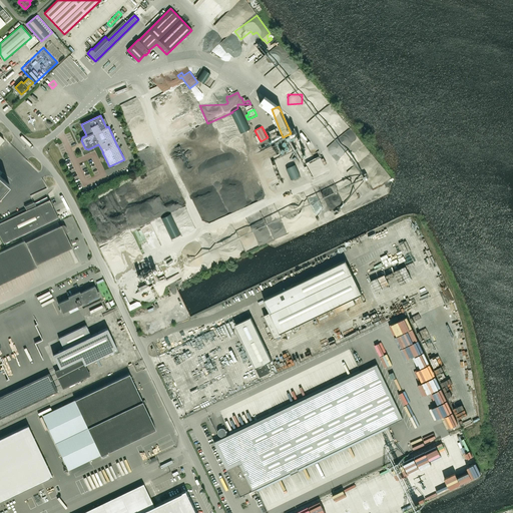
[(296,167),(288,170),(292,181),(300,178),(296,167)]
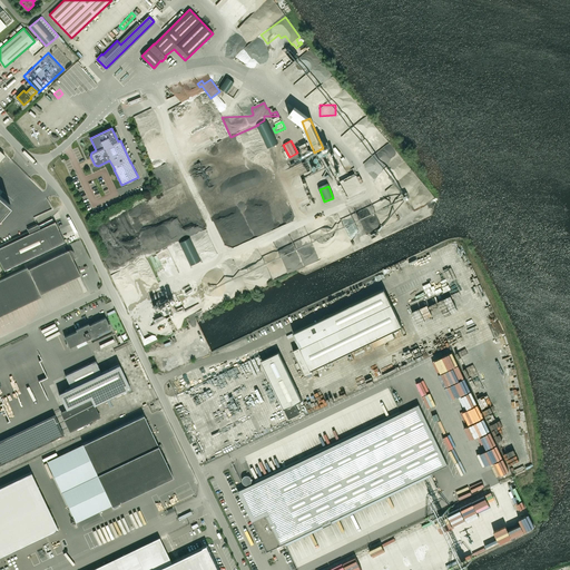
[(408,207),(403,193),(375,202),(376,204),(346,213),(349,218),(351,218),(352,222),(360,219),(363,233),(399,222),(395,210),(408,207)]
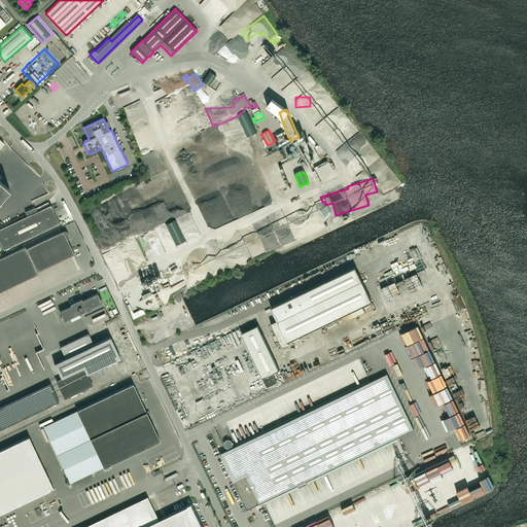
[(60,223),(58,218),(50,205),(37,212),(35,208),(26,212),(28,216),(0,229),(0,241),(4,250),(60,223)]
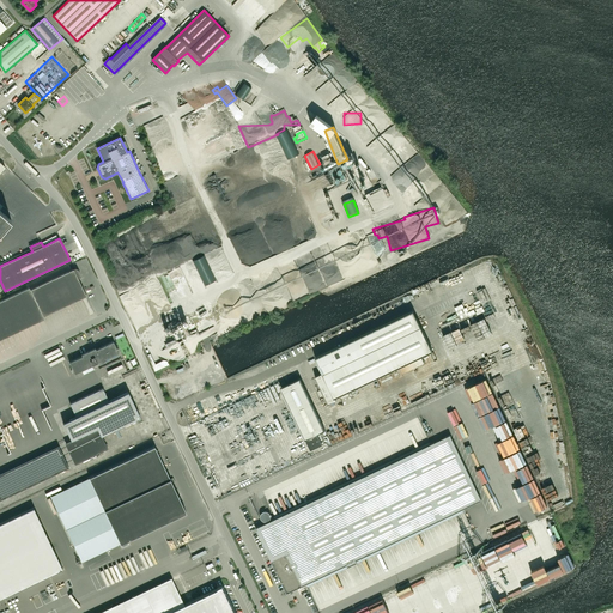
[(86,296),(78,278),(79,277),(80,275),(78,269),(76,268),(74,269),(73,268),(30,290),(29,287),(0,301),(0,339),(44,319),(43,316),(86,296)]
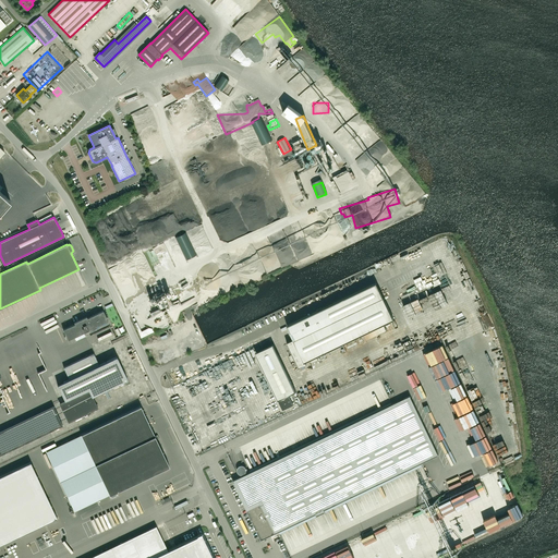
[(305,362),(364,335),(366,339),(386,330),(384,325),(393,319),(376,283),(287,326),(293,340),(287,343),(299,368),(306,364),(305,362)]
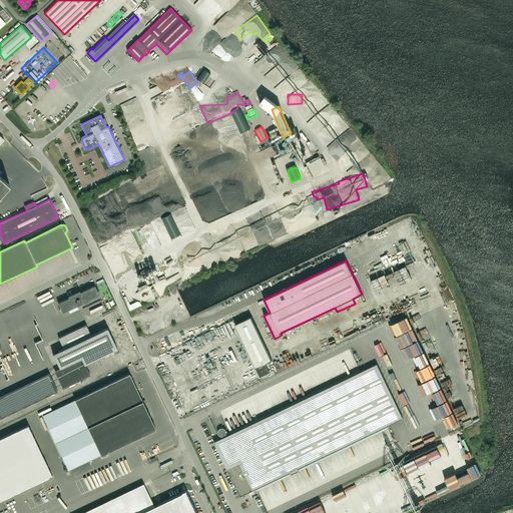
[(88,301),(99,296),(94,286),(80,293),(79,291),(68,297),(69,298),(58,304),(62,313),(77,306),(77,308),(89,302),(88,301)]
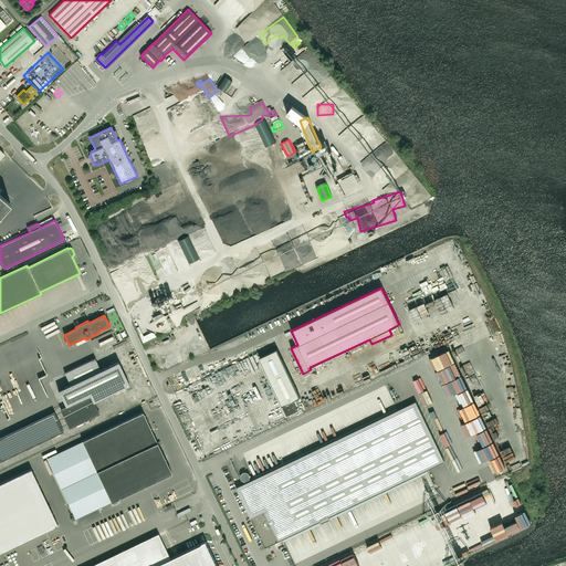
[(143,344),(156,339),(154,334),(143,337),(139,328),(137,329),(143,344)]
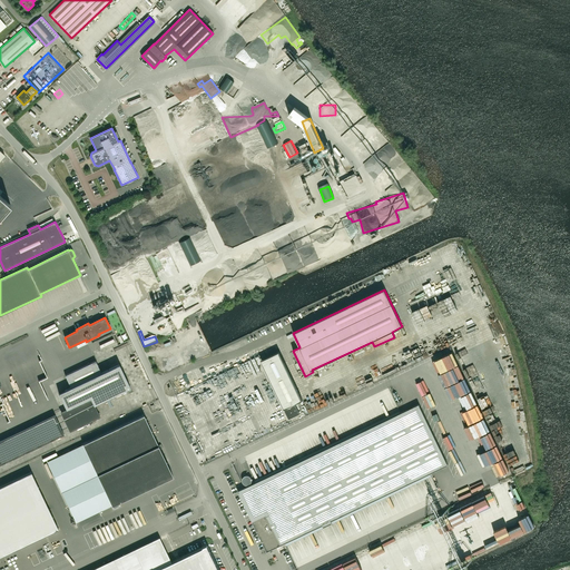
[(295,404),(302,401),(303,401),(279,352),(262,361),(290,419),(294,416),(300,413),(295,404)]
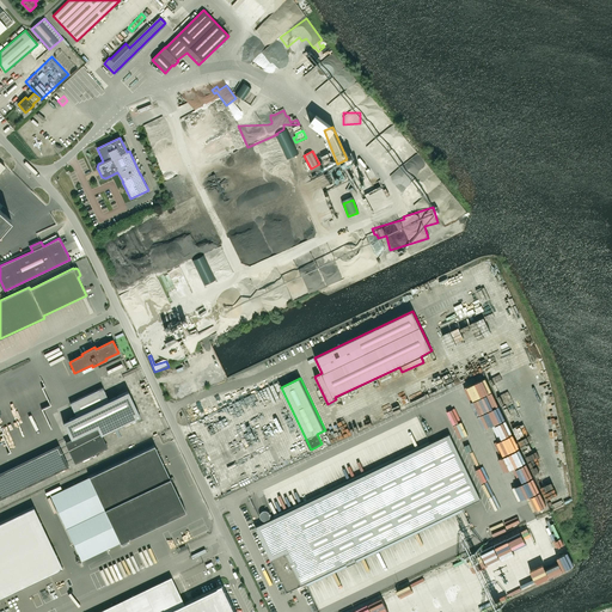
[(75,416),(63,422),(81,460),(108,448),(101,434),(140,416),(128,391),(109,401),(103,387),(69,403),(75,416)]
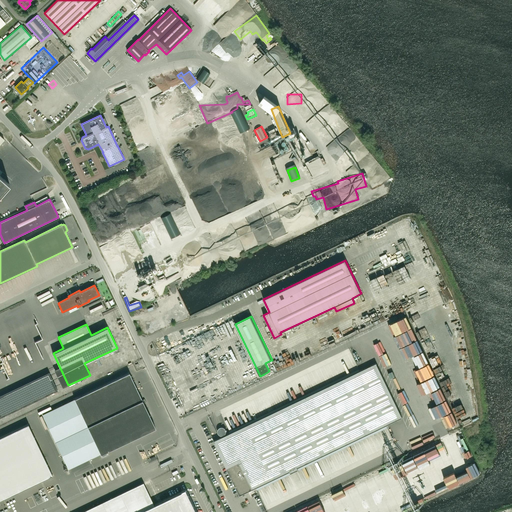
[(213,441),(230,475),(240,496),(243,494),(245,493),(290,471),(291,474),(299,470),(298,468),(320,457),(402,417),(376,363),(219,438),(213,441)]
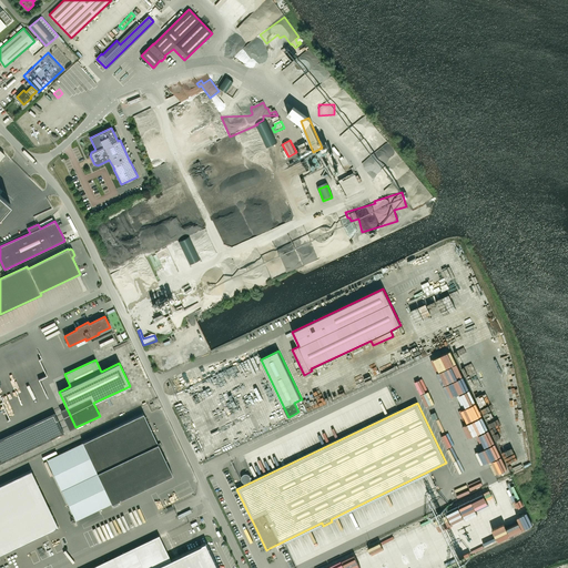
[(445,425),(464,417),(462,411),(443,419),(445,425)]
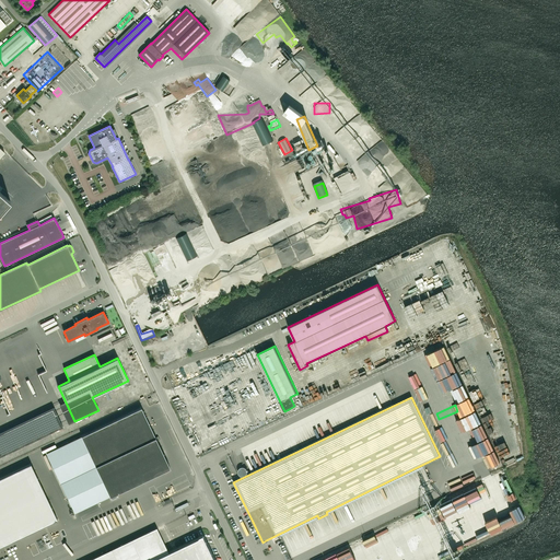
[(112,496),(170,467),(147,420),(141,408),(83,435),(112,496)]
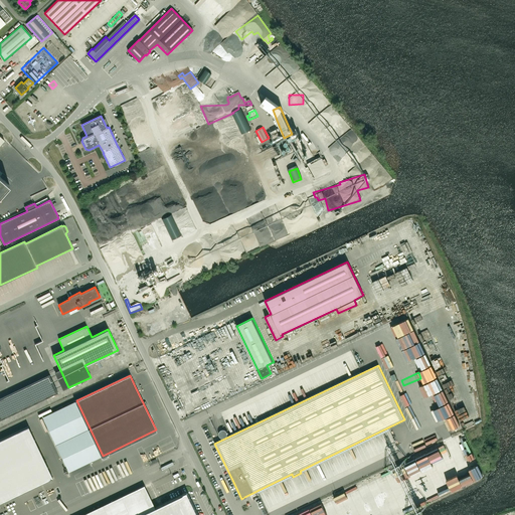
[(31,398),(52,390),(49,385),(29,393),(31,398)]
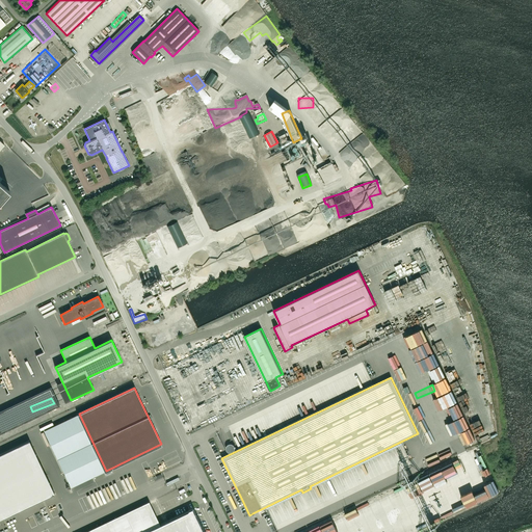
[(30,443),(0,456),(0,520),(54,494),(30,443)]
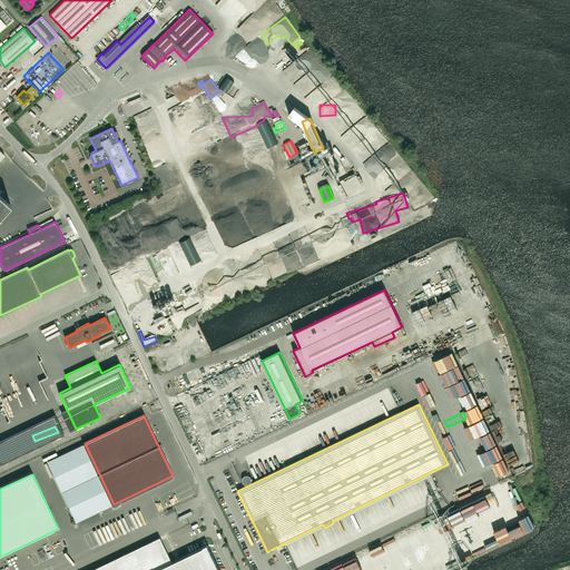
[(248,475),(246,475),(245,477),(244,478),(243,479),(243,481),(243,483),(245,484),(246,484),(248,484),(249,484),(251,482),(252,481),(252,479),(251,478),(249,477),(248,475)]
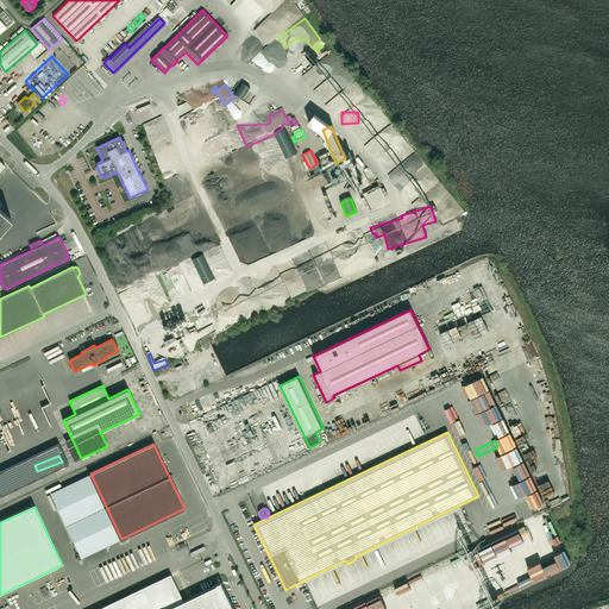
[(475,582),(473,569),(468,569),(468,564),(464,565),(465,577),(469,577),(469,579),(472,579),(472,582),(475,582)]
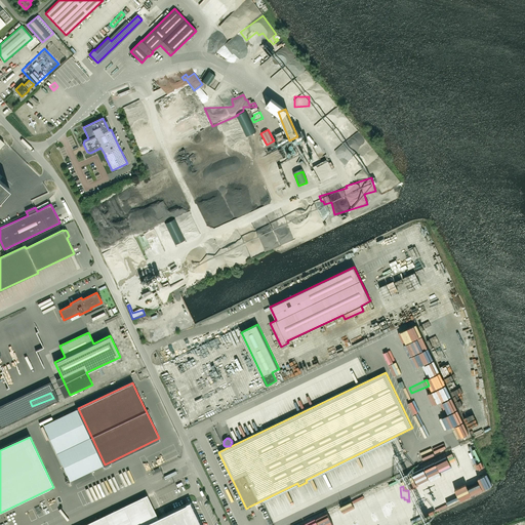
[(396,524),(397,524),(396,524),(400,524),(408,522),(397,495),(397,519),(395,520),(395,519),(386,522),(386,524),(396,524)]
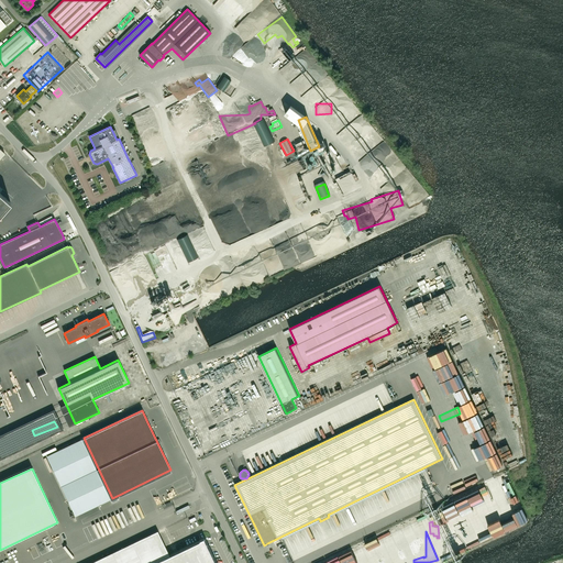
[(238,547),(245,562),(252,560),(244,544),(238,547)]
